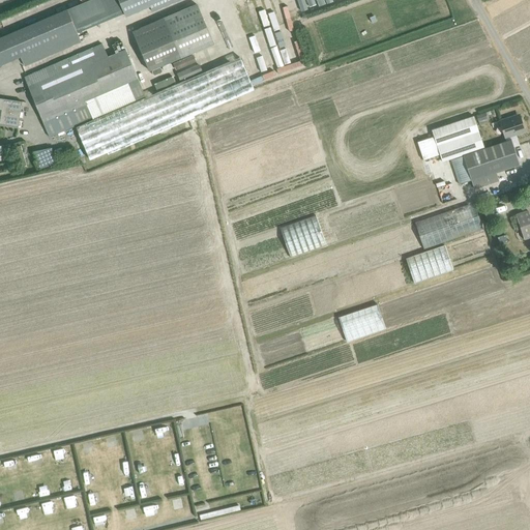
[(181,0),(119,0),(126,17),(150,7),(153,12),(181,0)]
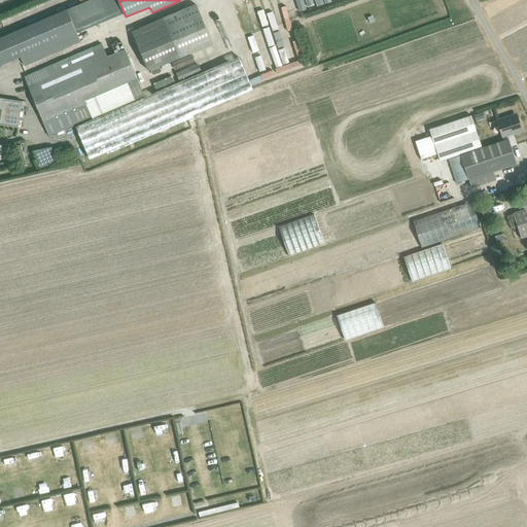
[(131,31),(148,71),(212,44),(196,4),(131,31)]
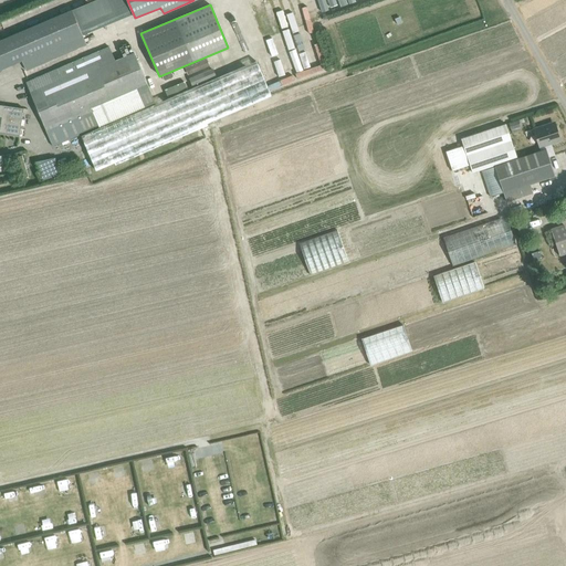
[(0,41),(0,70),(22,61),(27,71),(86,45),(72,11),(0,41)]
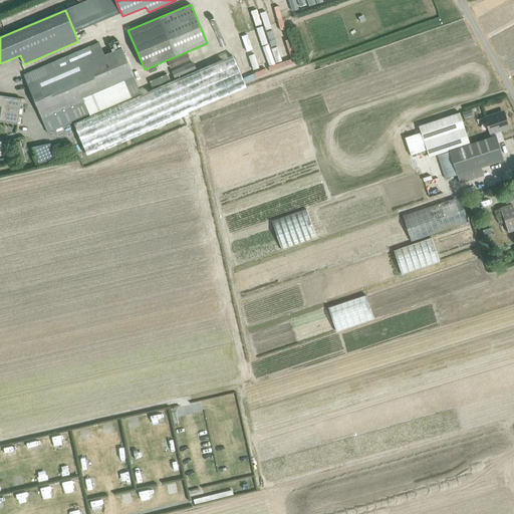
[(89,46),(23,75),(48,134),(89,115),(141,94),(120,48),(104,55),(94,59),(89,46)]
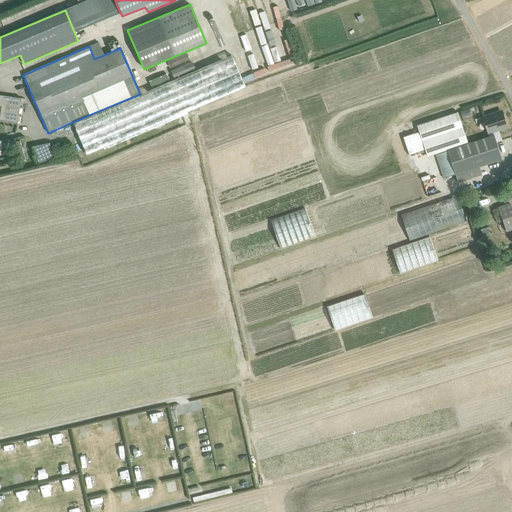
[(232,55),(74,123),(87,154),(103,147),(104,150),(188,114),(187,112),(246,87),(232,55)]
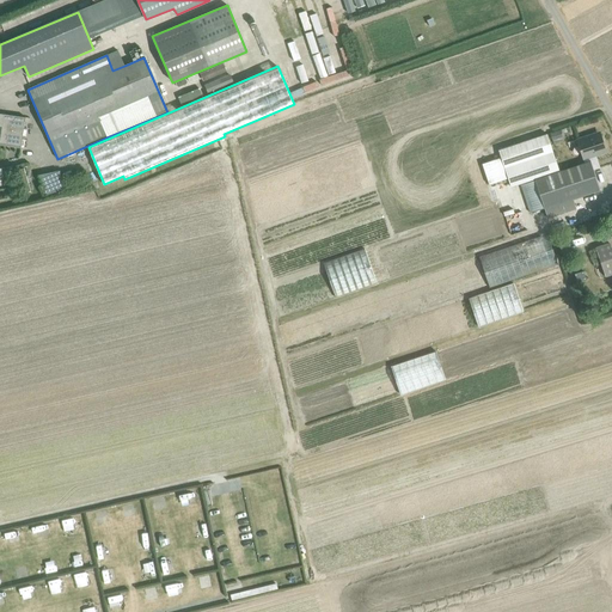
[(318,78),(291,89),(297,102),(324,91),(318,78)]
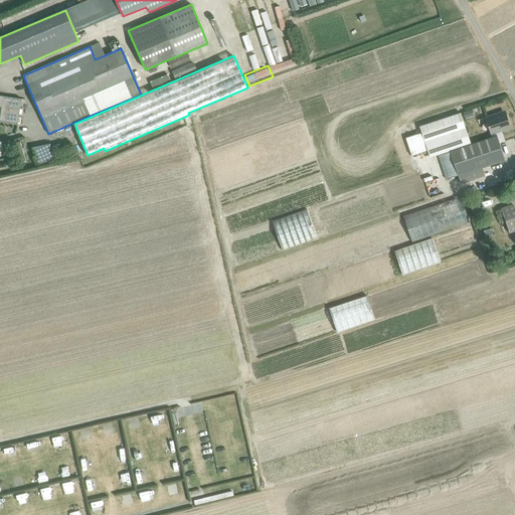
[(0,122),(17,125),(20,99),(0,96),(0,122)]
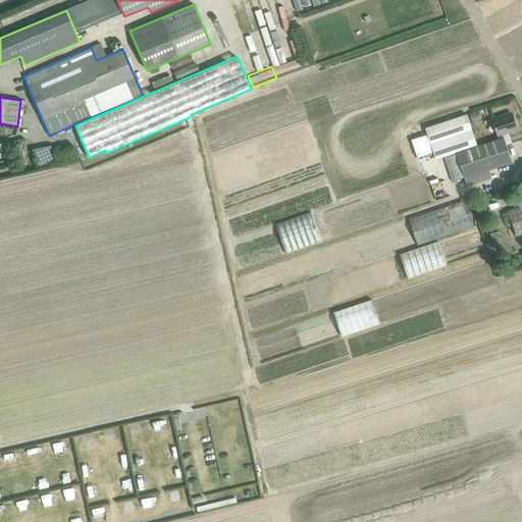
[(470,114),(472,120),(480,117),(478,111),(470,114)]
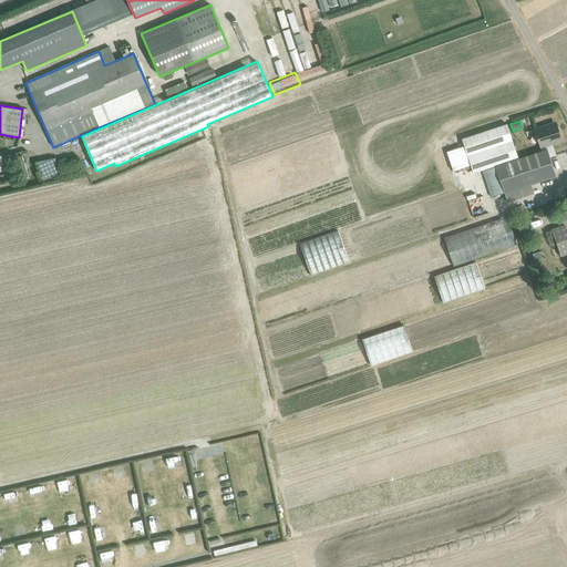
[(535,130),(540,148),(562,141),(555,123),(535,130)]
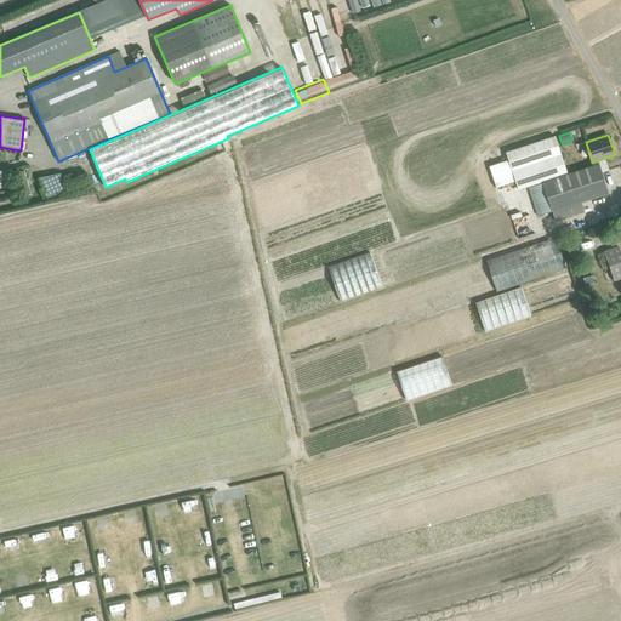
[(508,160),(489,166),(496,188),(516,181),(518,191),(529,187),(539,217),(552,212),(556,222),(584,212),(581,203),(609,193),(602,172),(599,164),(593,165),(568,175),(556,137),(506,153),(507,155),(508,160)]
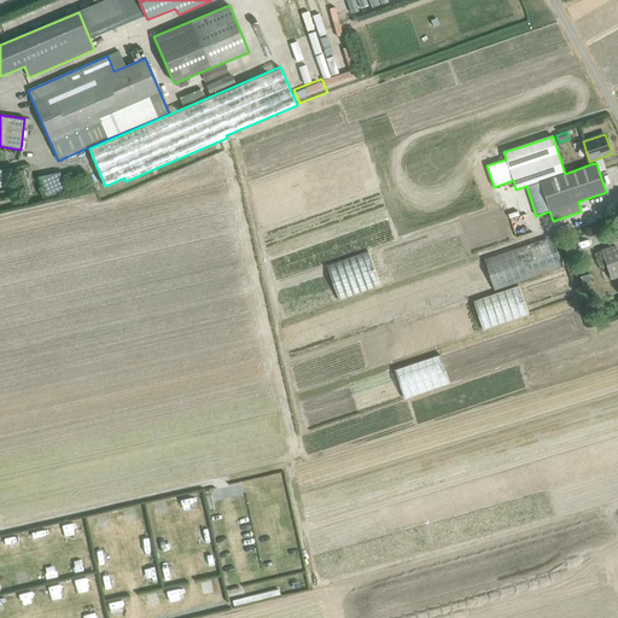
[(23,170),(17,173),(24,196),(30,193),(23,170)]
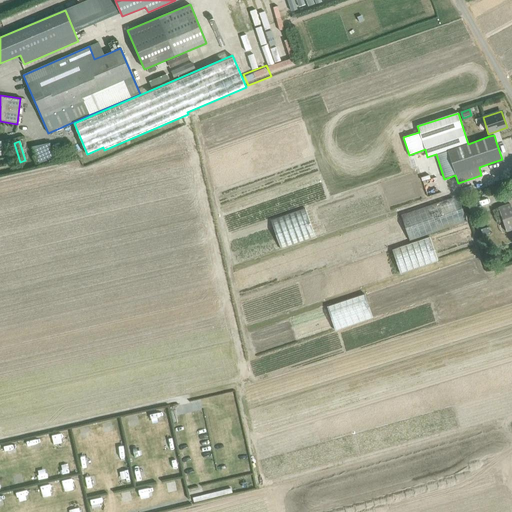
[(50,144),(32,148),(39,164),(56,159),(50,144)]
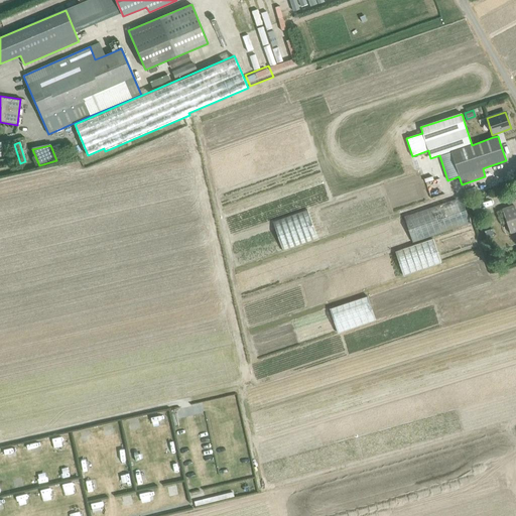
[(503,209),(507,222),(511,234),(515,232),(515,210),(514,205),(503,209)]
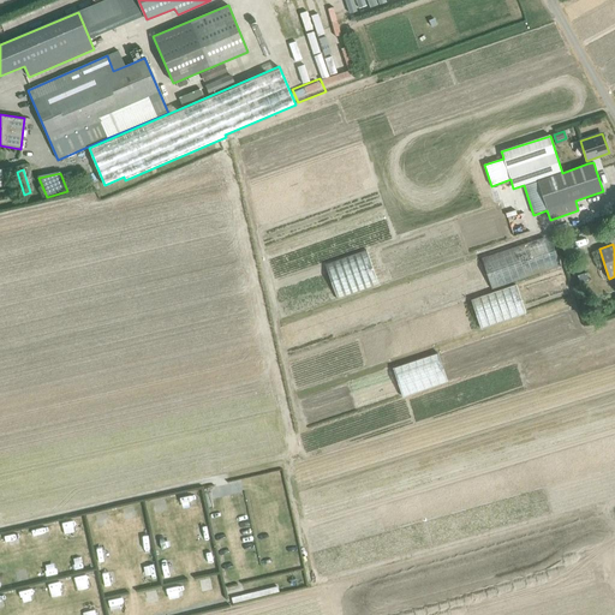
[(586,273),(577,275),(579,284),(589,281),(586,273)]
